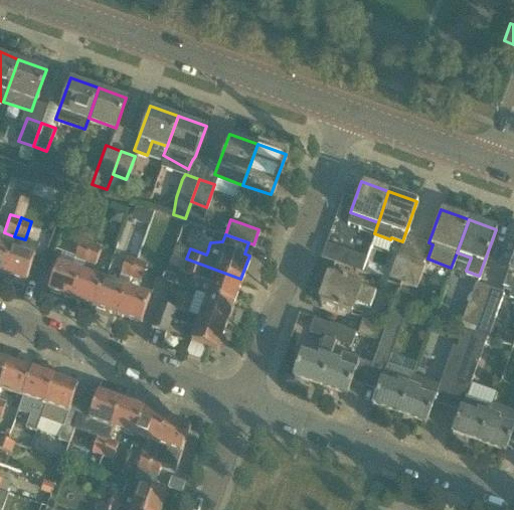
[(73,256),(69,267),(56,262),(47,288),(70,296),(79,270),(84,260),(91,242),(79,238),(73,256)]
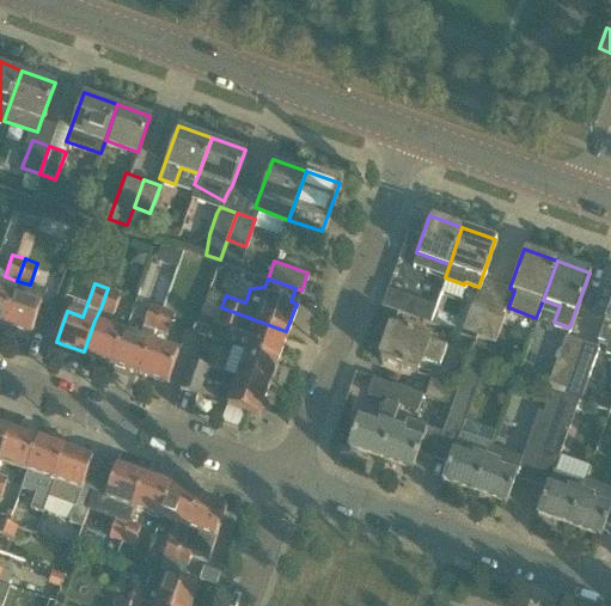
[(0,322),(2,323),(13,292),(0,287),(0,322)]
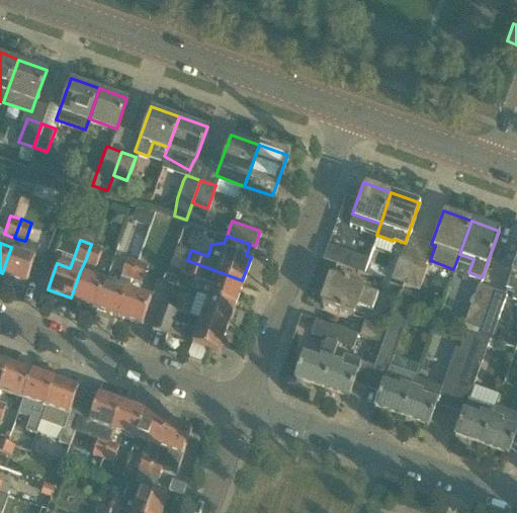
[(91,244),(85,261),(94,264),(100,247),(91,244)]
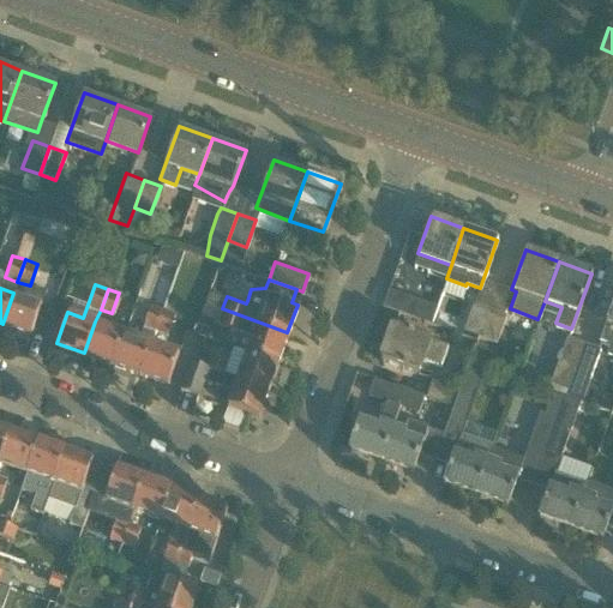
[(389,306),(409,313),(431,321),(437,305),(415,296),(395,289),(389,306)]
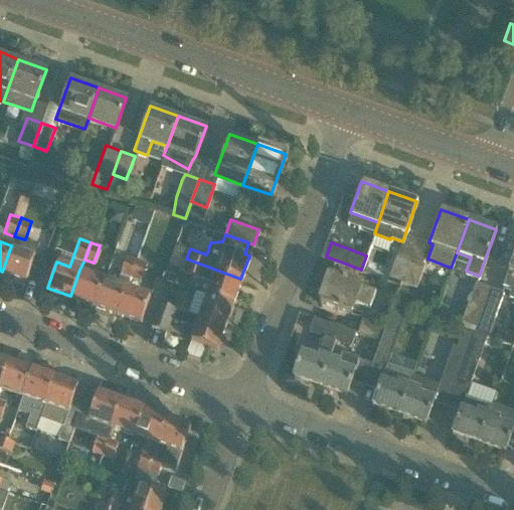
[(11,245),(2,272),(25,280),(34,253),(11,245)]
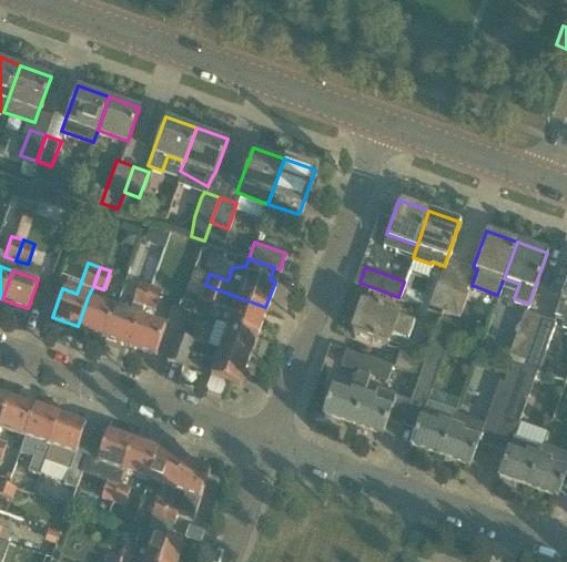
[(566,275),(554,313),(563,316),(560,323),(566,325),(566,275)]
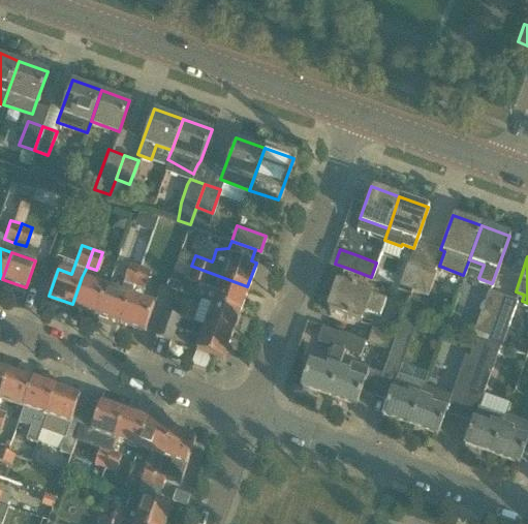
[(414,287),(422,265),(407,258),(399,282),(414,287)]
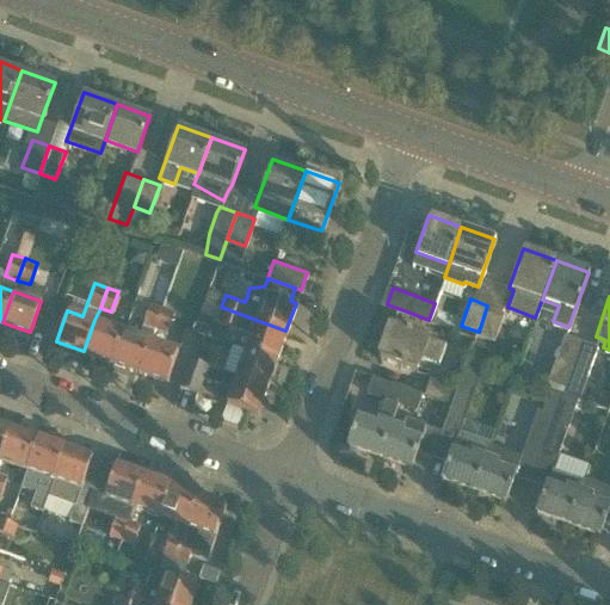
[(122,329),(111,360),(139,370),(151,340),(155,326),(162,306),(149,301),(137,335),(122,329)]
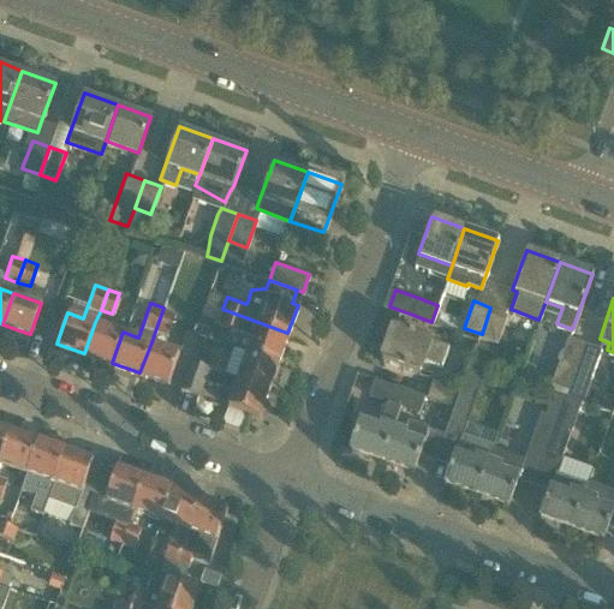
[(214,321),(252,334),(246,348),(278,359),(287,333),(222,309),(204,303),(197,321),(212,326),(214,321)]
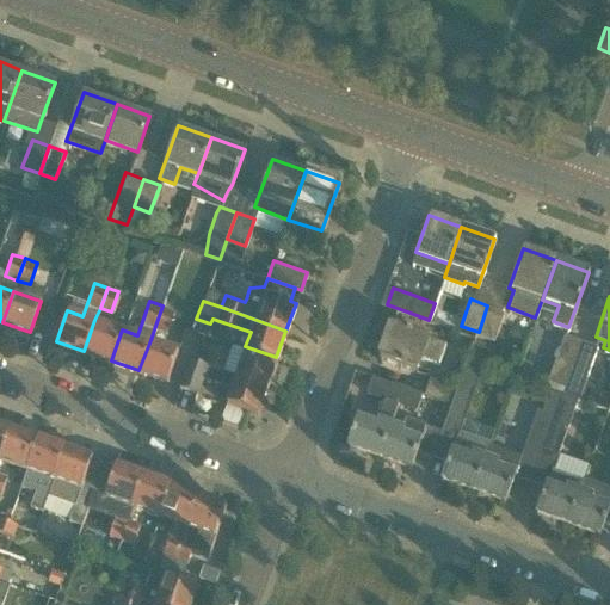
[(162,306),(155,326),(166,331),(173,309),(162,306)]
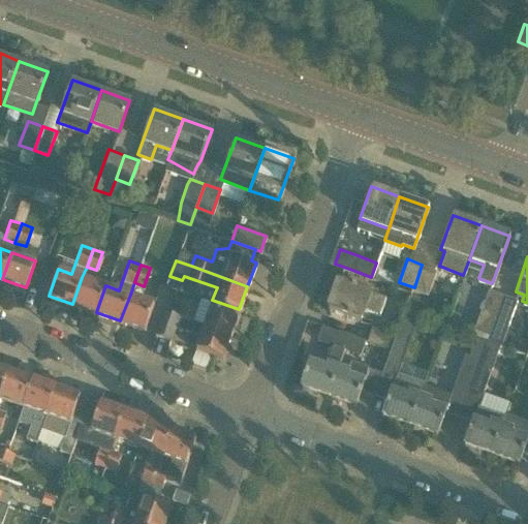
[(422,265),(414,287),(427,293),(435,269),(422,265)]
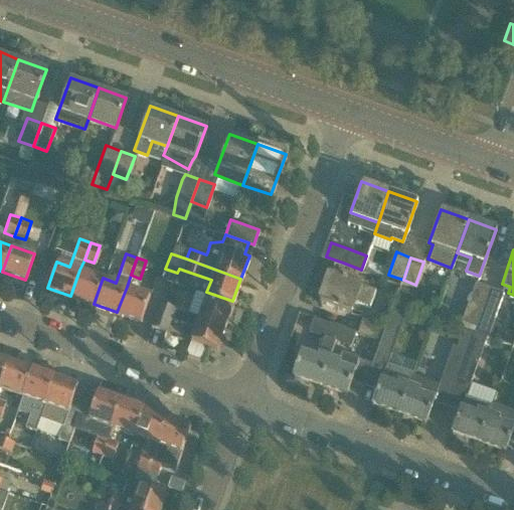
[(103,278),(79,270),(70,296),(94,304),(103,278)]
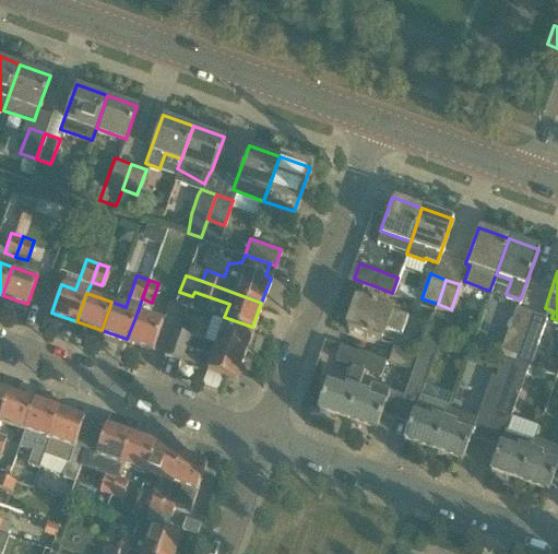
[(380,339),(386,325),(401,331),(407,314),(357,296),(347,327),(380,339)]
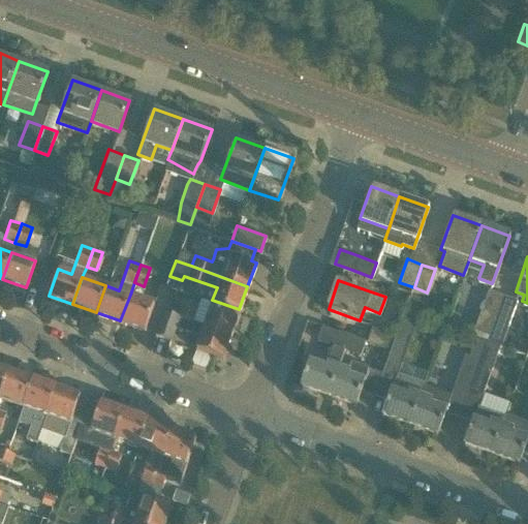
[(488,333),(493,316),(502,291),(488,286),(473,328),(488,333)]
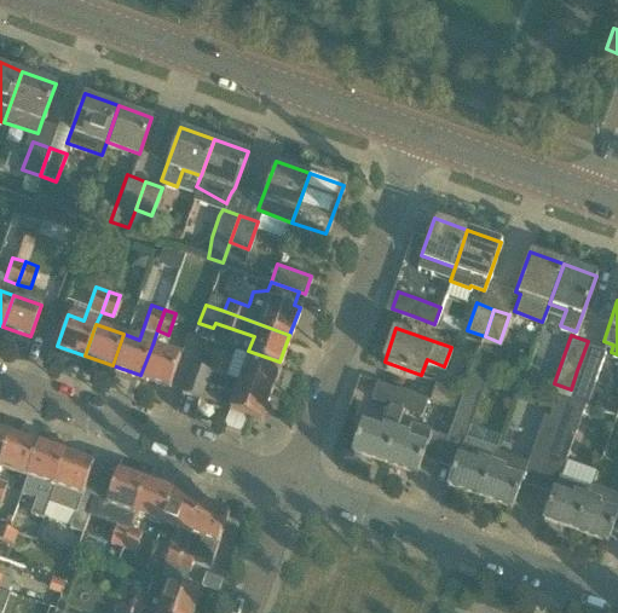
[(605,348),(588,341),(577,370),(594,376),(605,348)]
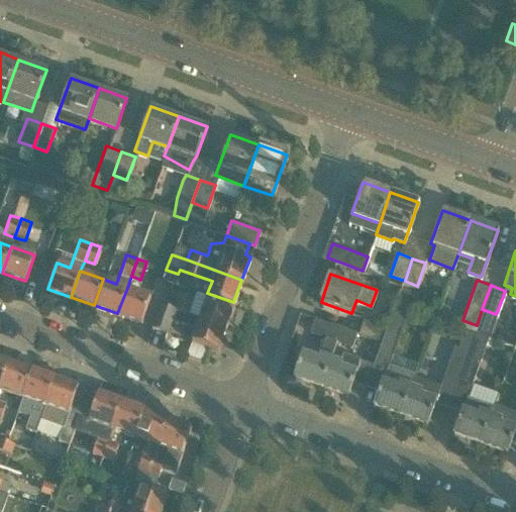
[(127,288),(117,313),(140,321),(150,296),(127,288)]
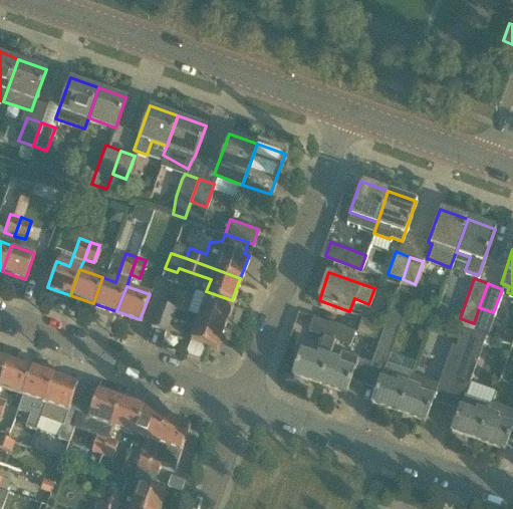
[(159,300),(187,310),(191,300),(163,289),(159,300)]
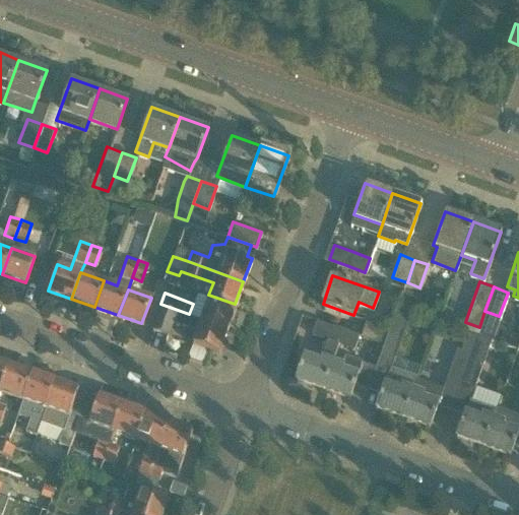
[(235,304),(208,295),(200,318),(226,327),(235,304)]
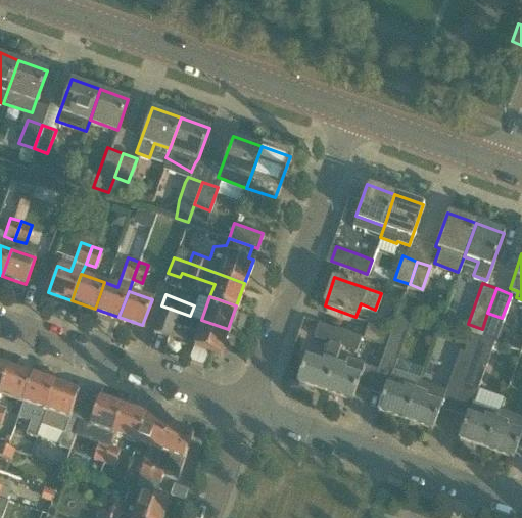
[(201,320),(190,316),(161,305),(153,329),(169,334),(173,321),(198,330),(193,343),(220,352),(228,329),(201,320)]
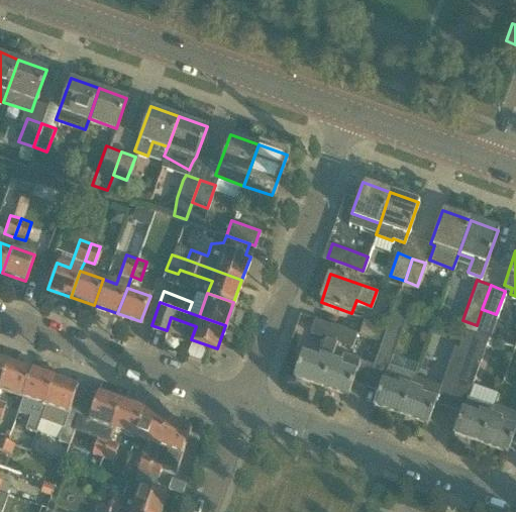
[(386,325),(381,339),(373,363),(371,369),(368,377),(381,382),(373,405),(374,405),(375,404),(400,413),(414,374),(414,373),(388,364),(408,307),(394,302),(386,325)]
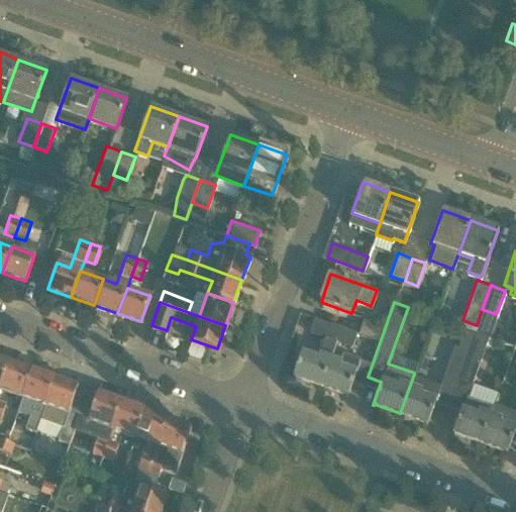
[(330,356),(336,339),(341,325),(314,316),(309,330),(325,335),(318,356),(302,350),(293,377),(295,376),(320,385),(330,356)]
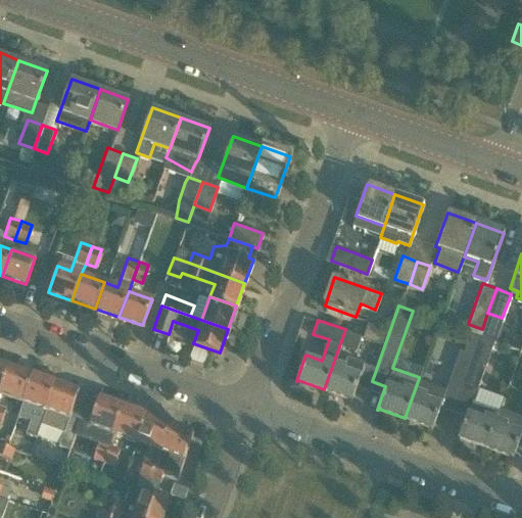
[(362,335),(385,343),(390,329),(367,321),(362,335)]
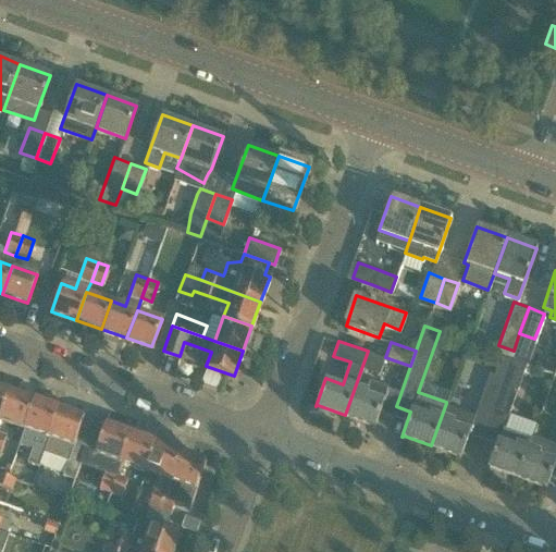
[(368,351),(362,366),(379,371),(384,356),(368,351)]
